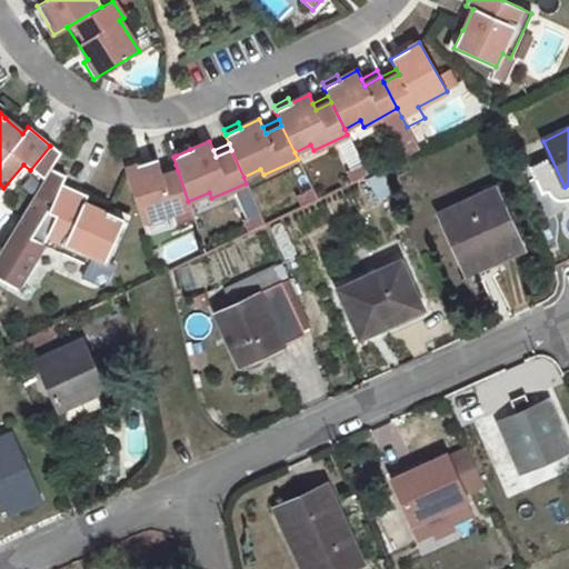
[(173,151),(176,156),(190,149),(188,145),(173,151)]
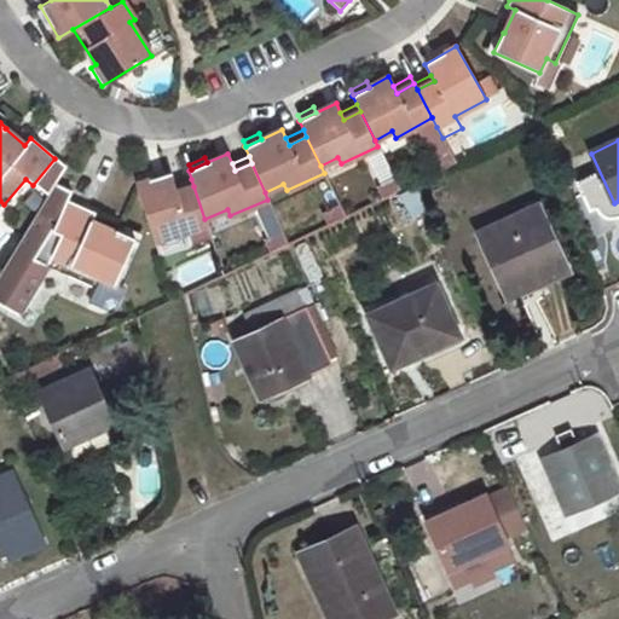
[(171,173),(136,184),(155,242),(189,231),(192,244),(212,238),(204,219),(194,186),(177,191),(174,184),(171,173)]
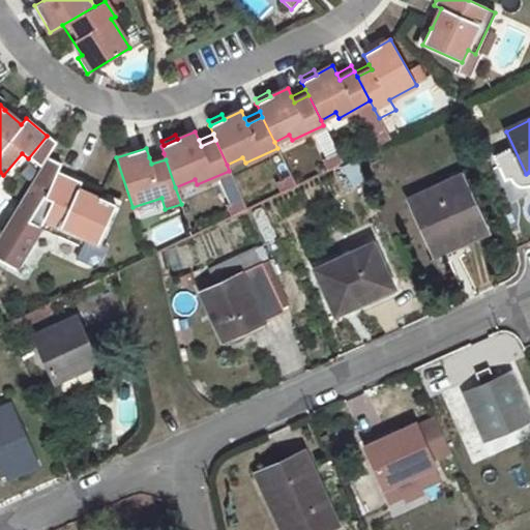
[(149,157),(151,164),(166,159),(164,153),(149,157)]
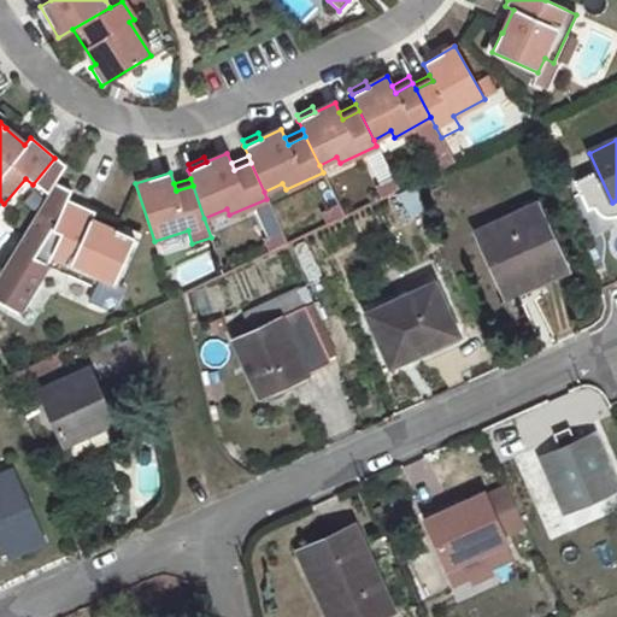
[(413,186),(399,193),(409,217),(423,210),(413,186)]
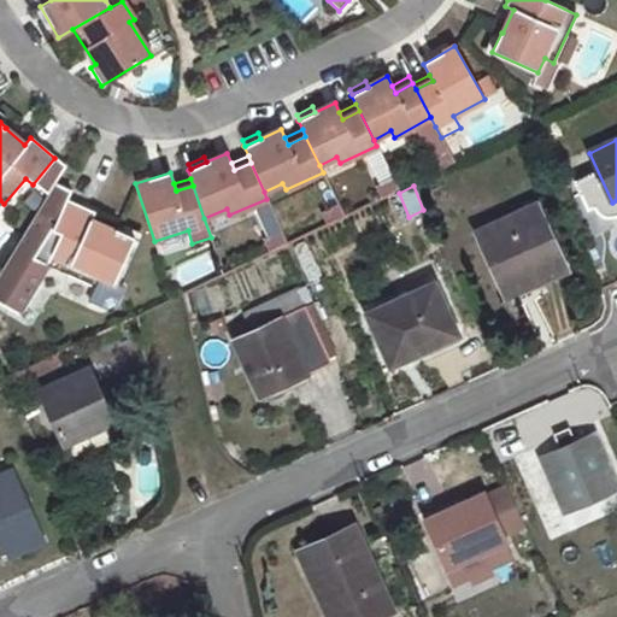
[(94,212),(65,200),(51,230),(59,234),(46,264),(95,287),(99,277),(113,283),(134,238),(113,229),(113,230),(89,221),(94,212)]
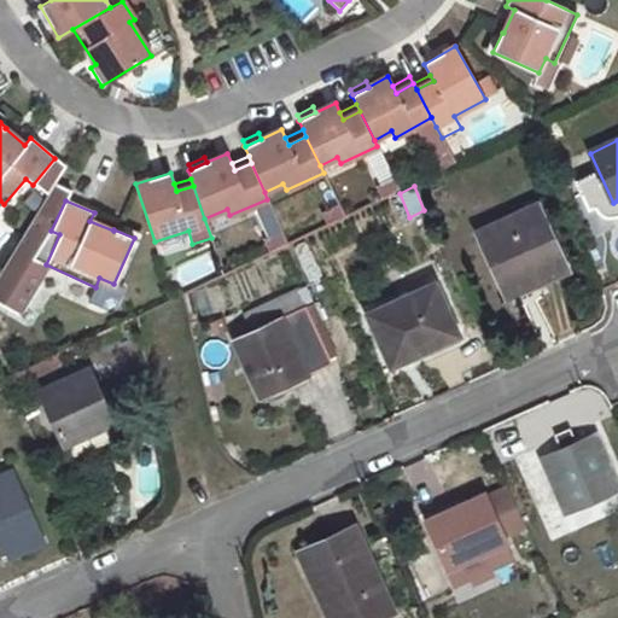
[(537,208),(481,233),(505,286),(536,272),(538,280),(565,268),(537,208)]
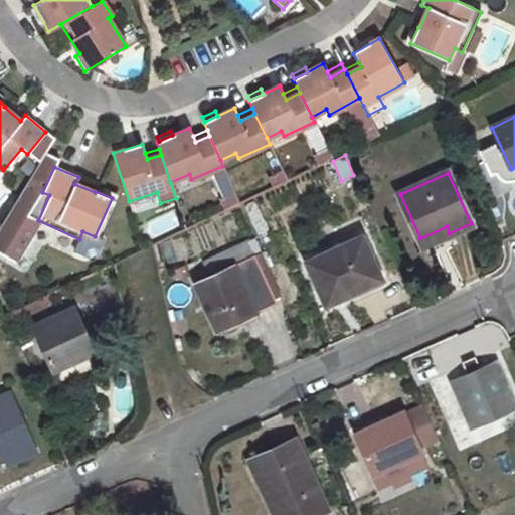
[(172,210),(145,224),(152,238),(179,224),(172,210)]
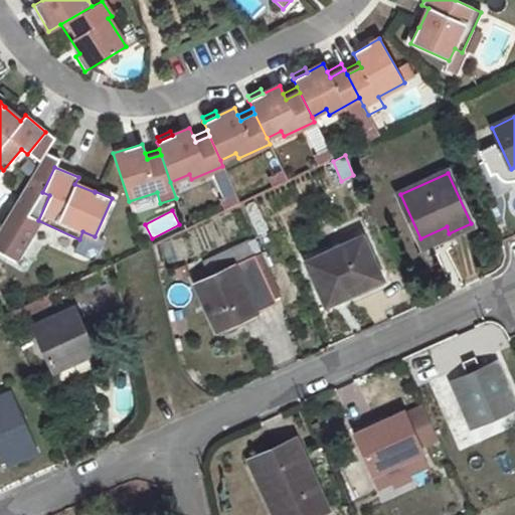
[(447,226),(420,238),(423,244),(449,233),(447,226)]
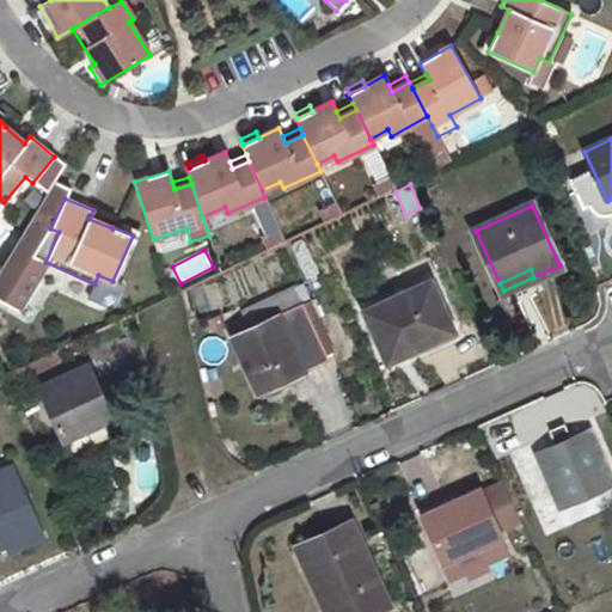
[(430,282),(365,311),(389,362),(422,347),(420,342),(452,329),(430,282)]
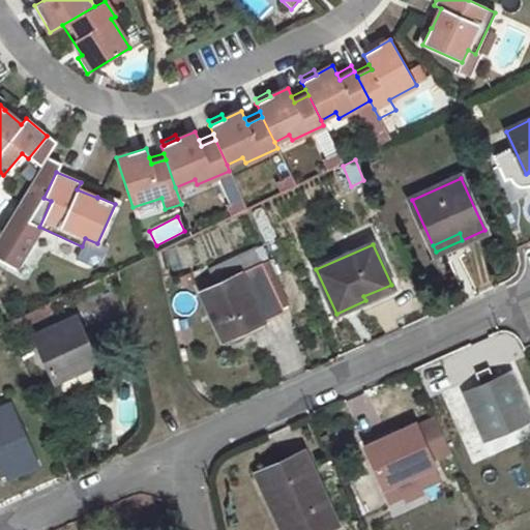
[(255,251),(209,270),(216,285),(261,264),(255,251)]
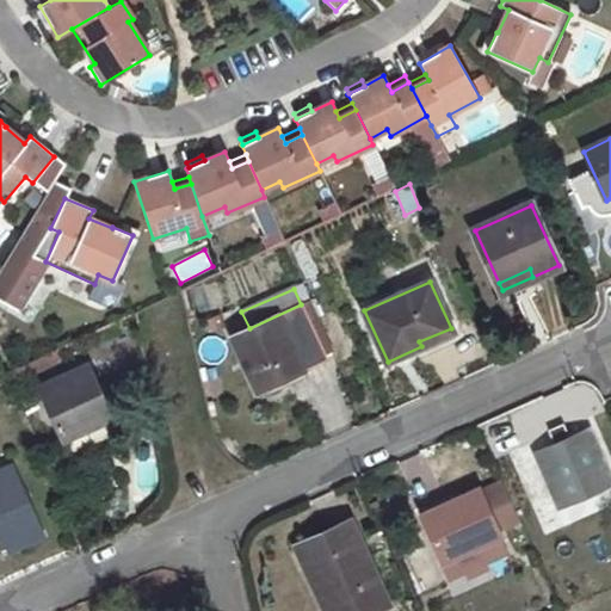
[(250,328),(232,335),(258,392),(327,359),(301,304),(250,328)]
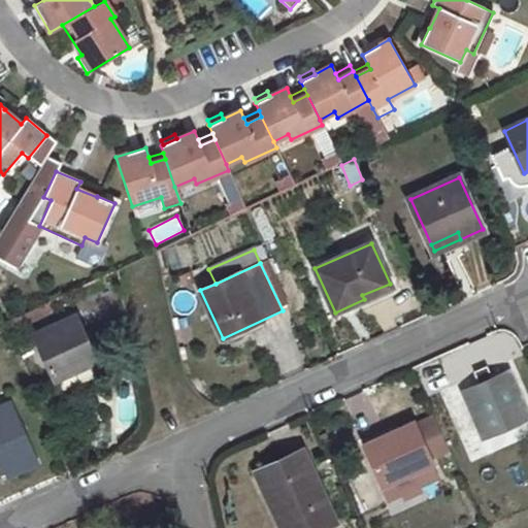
[(76,317),(35,334),(55,381),(75,371),(80,384),(103,373),(76,317)]
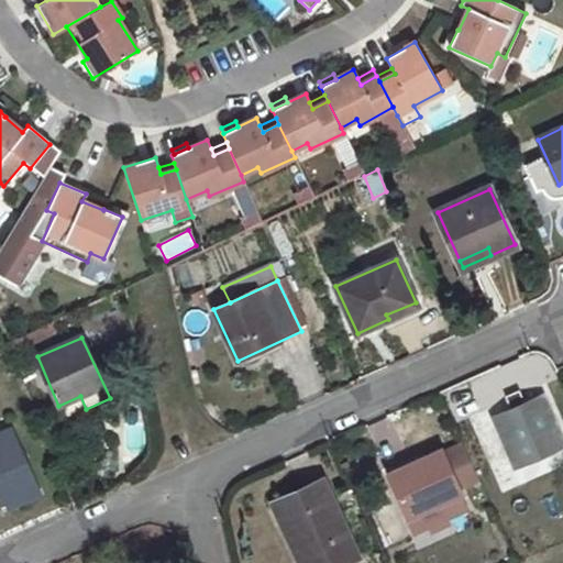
[(562,437),(544,394),(492,417),(515,470),(562,448),(562,437)]
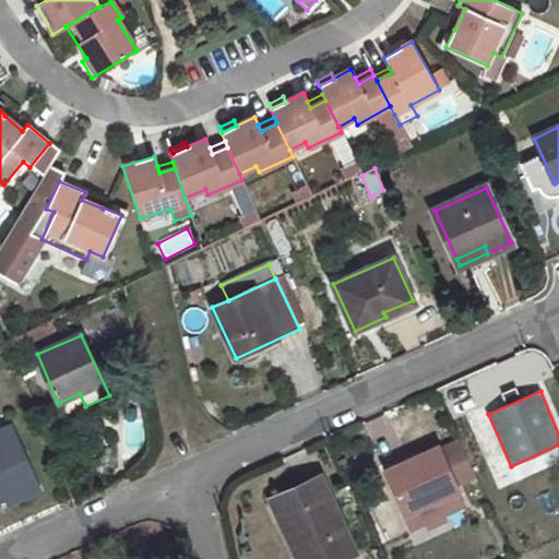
[(0,490),(3,489),(9,503),(39,490),(10,427),(0,430),(0,490)]
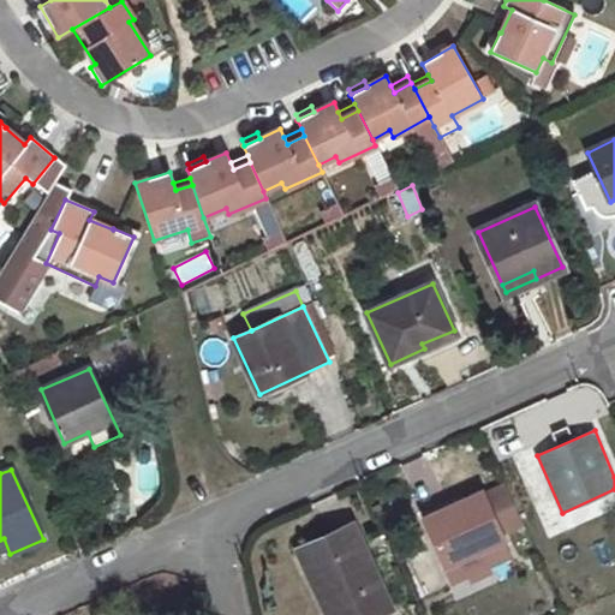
[(483,493),(445,509),(447,514),(427,523),(451,578),(452,581),(473,571),(477,579),(488,574),(477,550),(503,538),(483,493)]
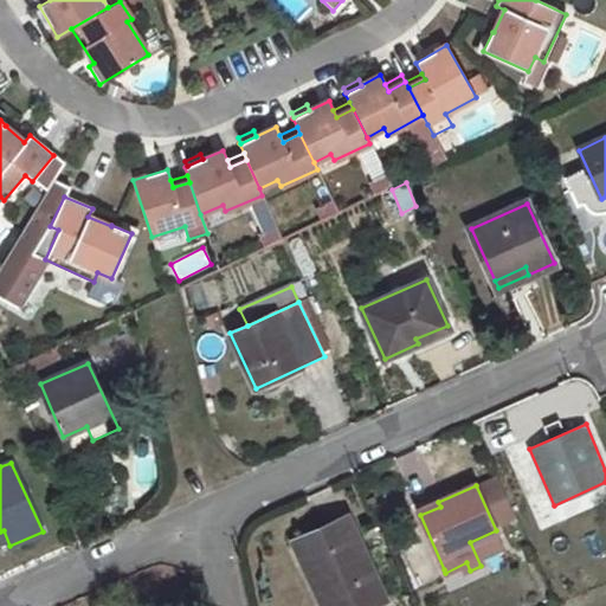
[(438,502),(418,510),(420,515),(440,507),(438,502)]
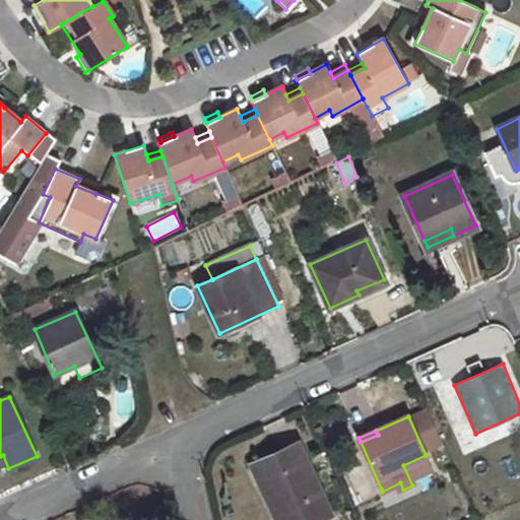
[(299,444),(253,464),(267,496),(278,491),(290,519),(319,519),(331,516),(299,444)]
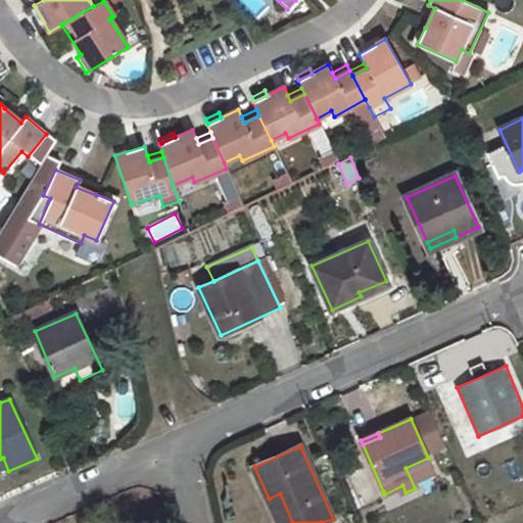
[(292,522),(280,493),(269,498),(278,522),(292,522)]
